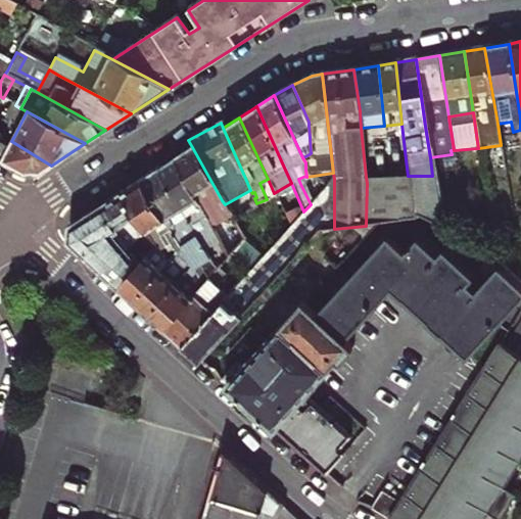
[(0,161),(21,174),(38,174),(51,166),(11,141),(9,145),(0,140),(0,161)]
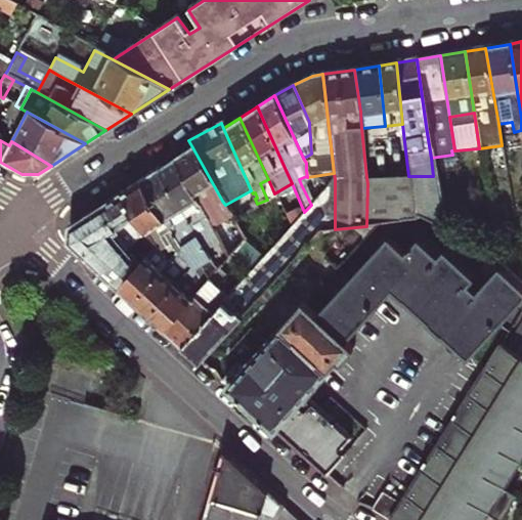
[(218,203),(222,201),(192,147),(172,161),(206,219),(216,213),(210,203),(216,200),(218,203)]
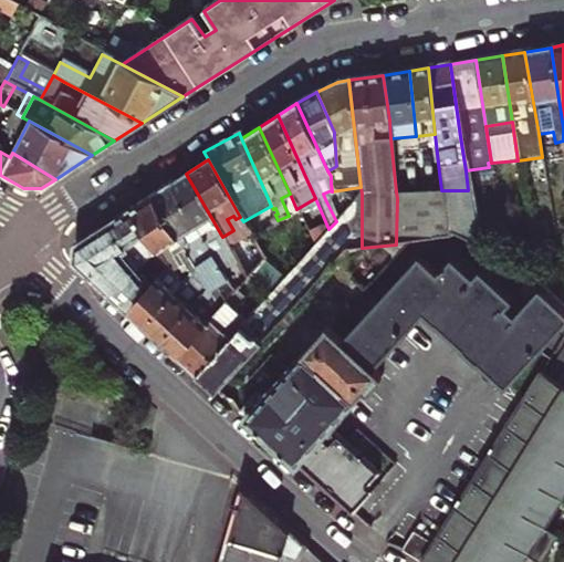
[(220,271),(236,261),(225,239),(222,237),(186,174),(168,186),(220,271)]
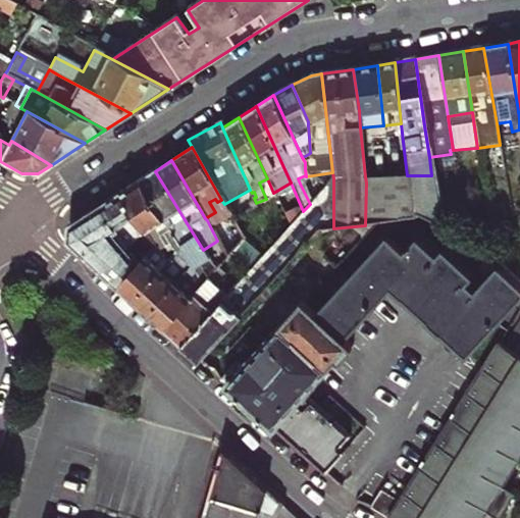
[(203,250),(155,171),(139,182),(178,249),(184,255),(190,267),(191,268),(201,286),(205,280),(208,277),(214,270),(211,264),(203,250)]
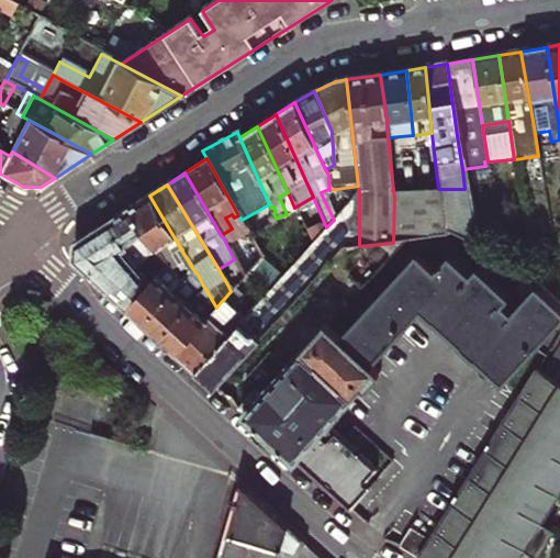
[(438,189),(393,190),(394,197),(393,243),(410,241),(443,237),(440,216),(438,189)]
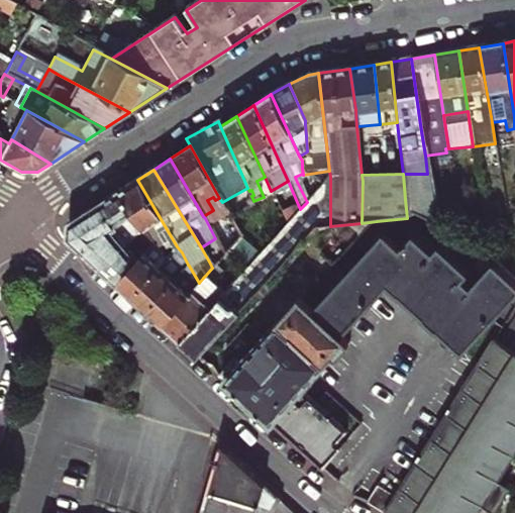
[(416,217),(435,225),(427,174),(403,174),(405,199),(407,218),(416,217)]
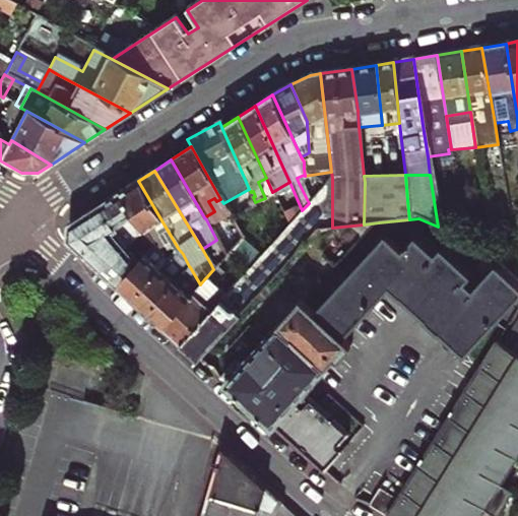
[(196,361),(304,244),(317,230),(332,228),(332,178),(324,186),(309,203),(302,210),(288,226),(261,255),(248,269),(242,276),(209,312),(179,344),(196,361)]
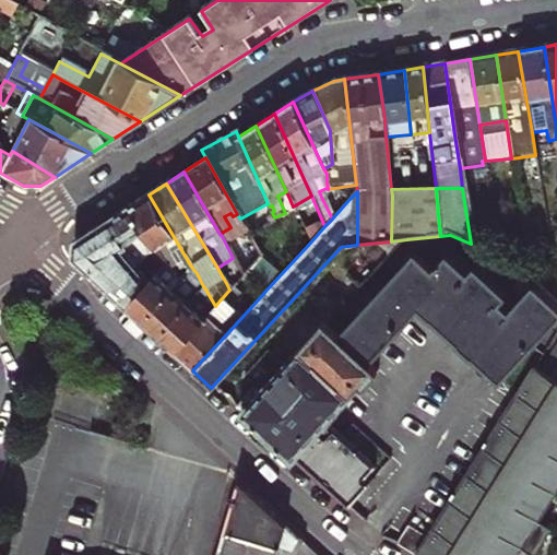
[(128,208),(153,248),(161,244),(174,266),(179,262),(186,273),(191,267),(149,195),(128,208)]
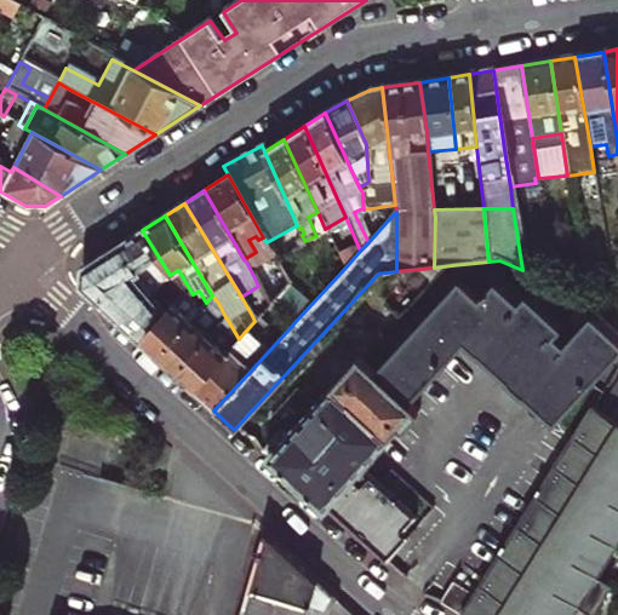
[(142,300),(143,300),(152,309),(160,316),(181,294),(170,275),(142,230),(112,251),(142,300)]
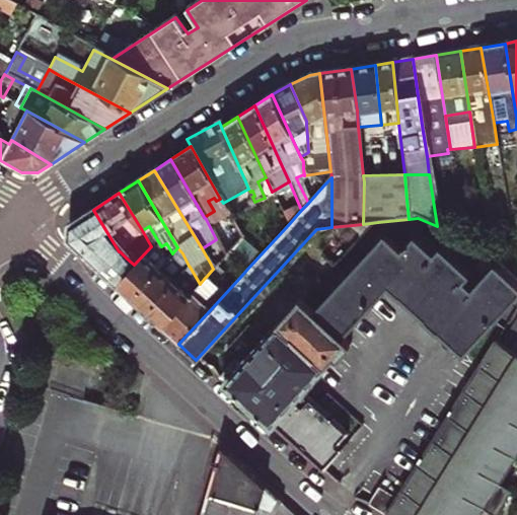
[(206,219),(216,239),(226,255),(229,251),(242,238),(232,221),(225,208),(206,219)]
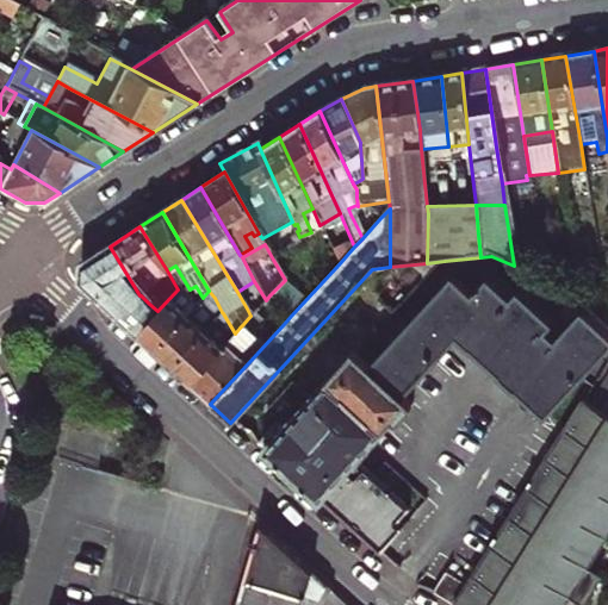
[(79,284),(135,336),(157,311),(149,304),(141,295),(140,295),(110,247),(80,266),(79,284)]
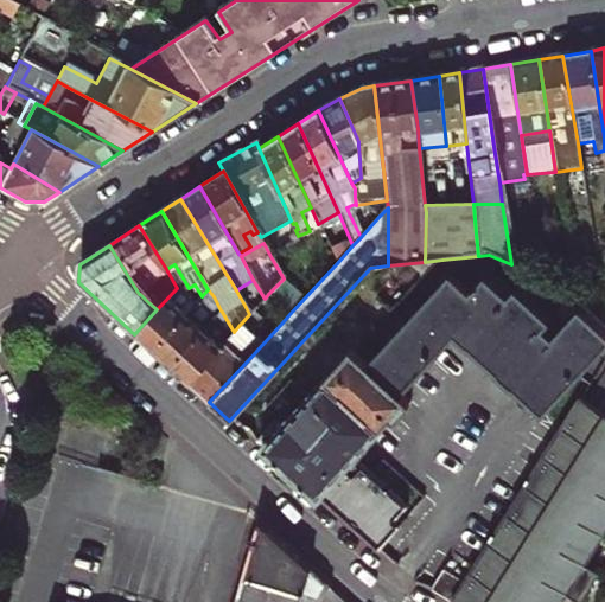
[(174,264),(166,269),(177,288),(180,294),(189,288),(174,264)]
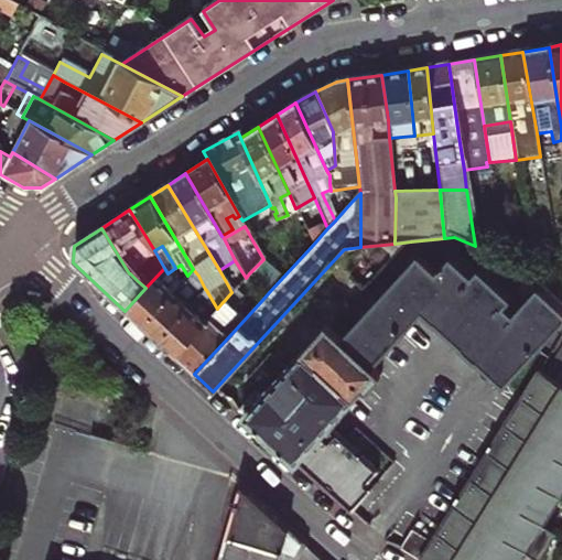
[(283,277),(263,259),(249,273),(269,292),(283,277)]
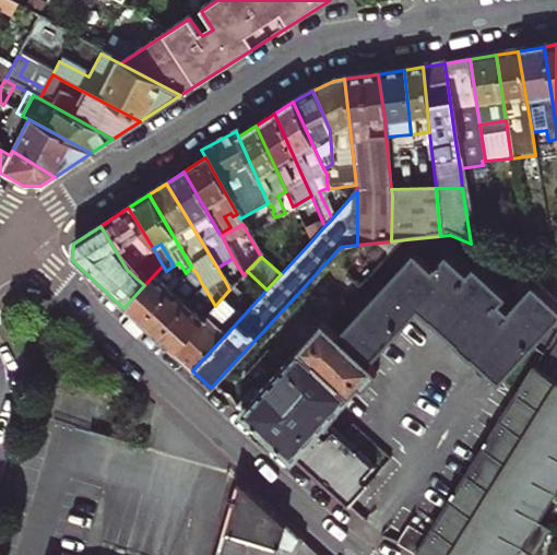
[(422,314),(499,384),(520,362),(556,322),(556,315),(532,292),(507,318),(497,309),(504,303),(473,273),(466,280),(446,261),(431,275),(413,258),(390,284),(338,340),(324,329),(322,326),(258,394),(252,390),(238,405),(244,411),(240,414),(346,510),(365,489),(359,484),(372,470),(324,426),(359,387),(363,390),(377,375),(367,366),(418,310),(422,314)]
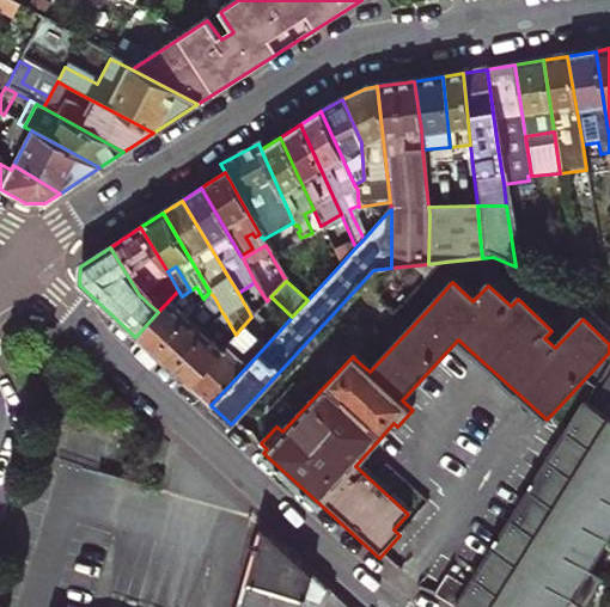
[(135,337),(153,353),(191,311),(182,296),(178,290),(158,312),(135,337)]
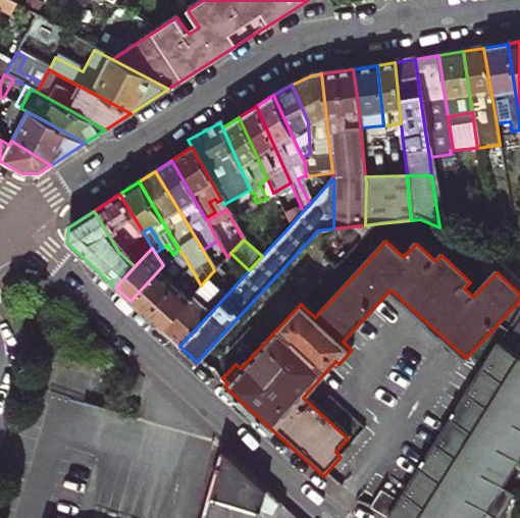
[(163,265),(131,301),(146,315),(185,272),(190,267),(184,255),(178,249),(173,255),(163,265)]
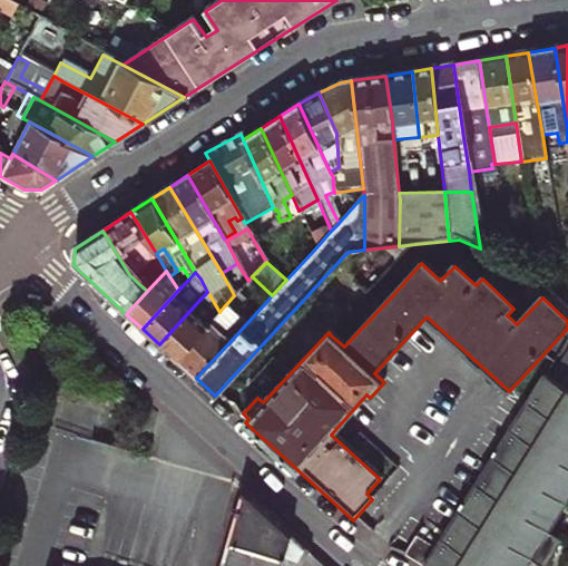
[(235,284),(231,289),(234,295),(241,290),(235,284)]
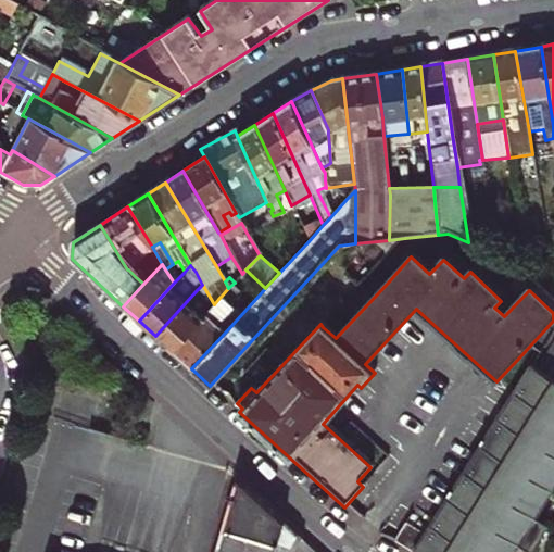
[(197,290),(155,336),(172,350),(214,304),(203,286),(202,285),(197,290)]
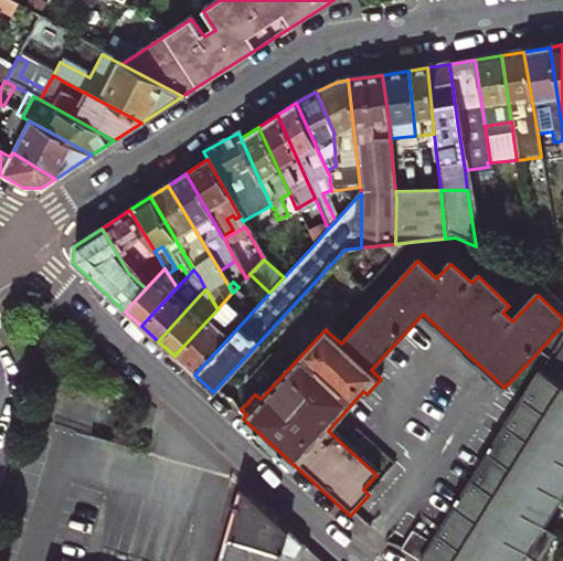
[(194,374),(227,339),(219,331),(234,314),(244,304),(232,293),(225,300),(222,304),(218,309),(174,356),(194,374)]
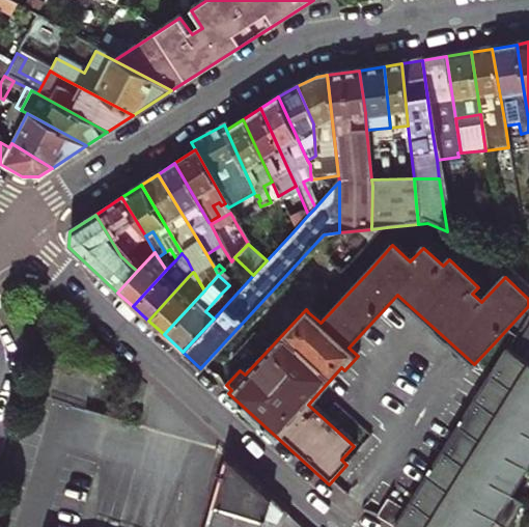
[(528,368),(506,354),(411,505),(406,512),(397,526),(489,526),(528,464),(528,368)]
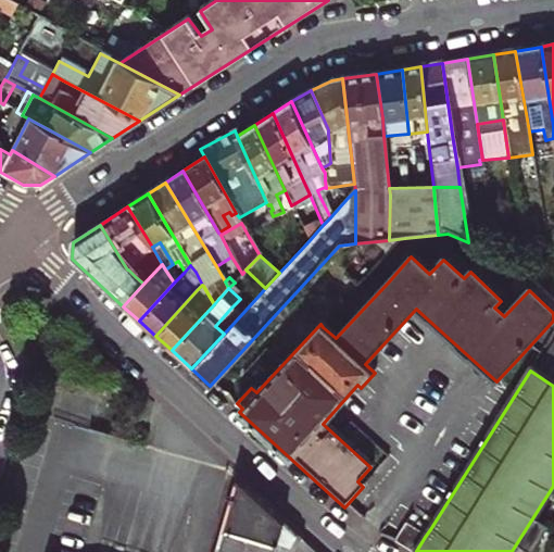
[(272,551),(281,522),(235,480),(213,551),(272,551)]
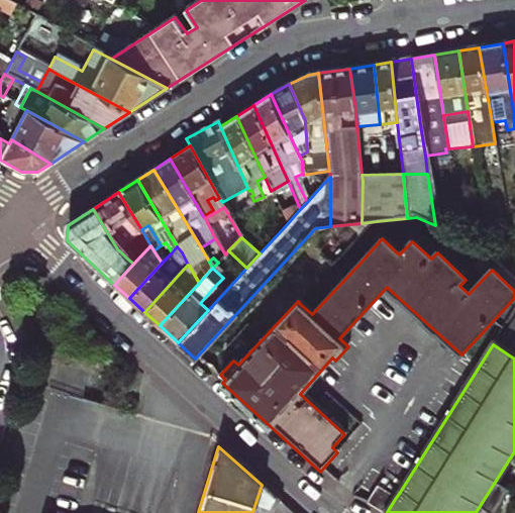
[(380,479),(375,487),(395,499),(400,492),(380,479)]
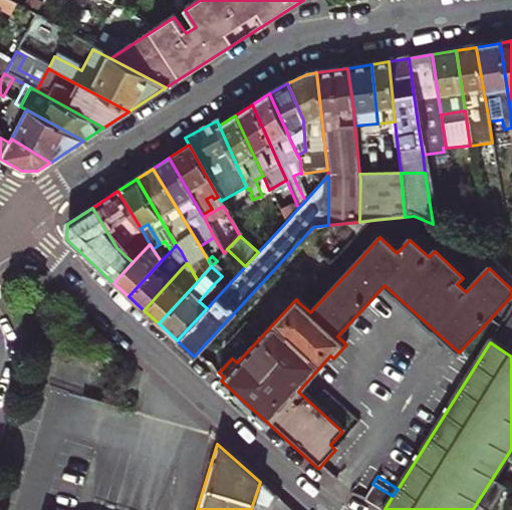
[(393,496),(372,484),(361,502),(374,509),(385,509),(393,496)]
